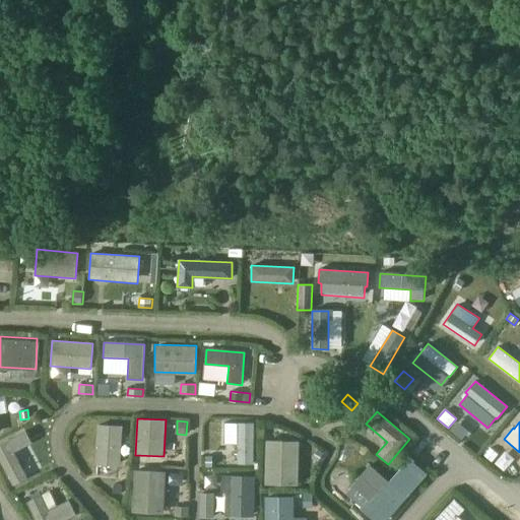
[(254,424),(238,423),(238,464),(254,463),(254,424)]
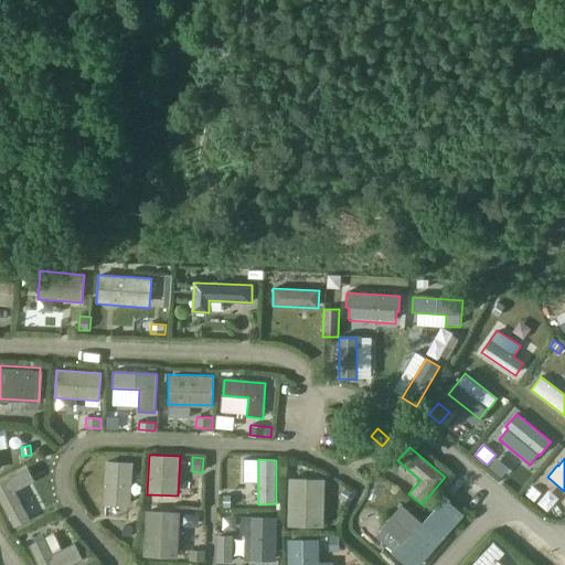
[(103,505),(131,507),(134,464),(105,461),(103,505)]
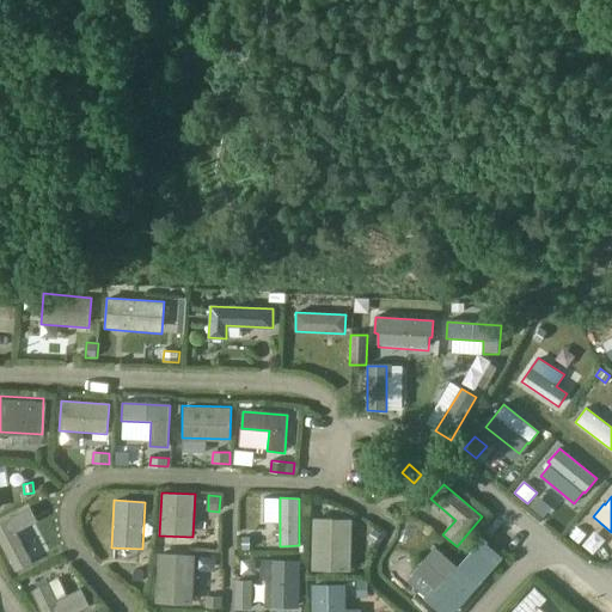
[(32,563),(17,534),(41,522),(32,507),(8,519),(0,522),(0,543),(16,571),(32,563)]
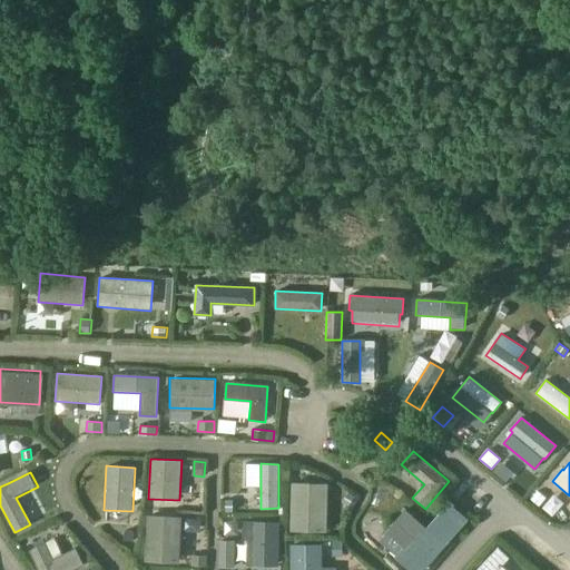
[(326,532),(327,483),(291,483),(291,532),(326,532)]
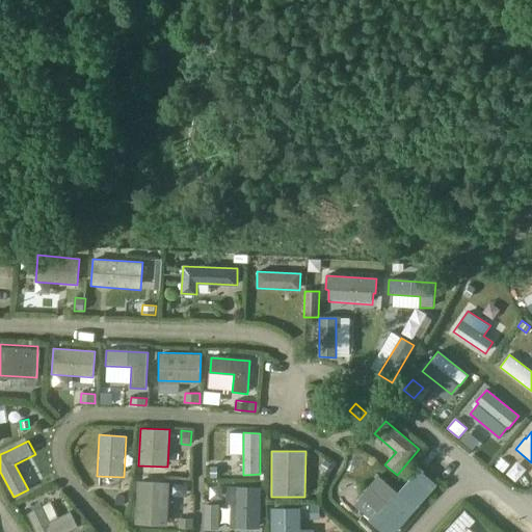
[(502,458),(496,466),(503,472),(509,464),(502,458)]
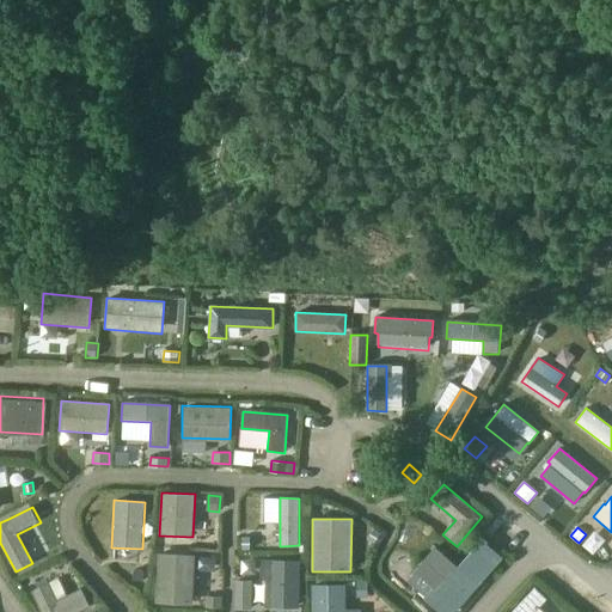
[(374,528),(368,539),(374,543),(381,533),(374,528)]
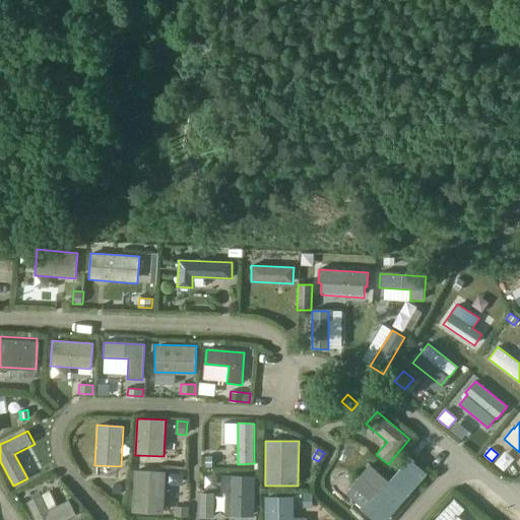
[(372,465),(353,485),(369,500),(377,490),(397,508),(407,497),(372,465)]
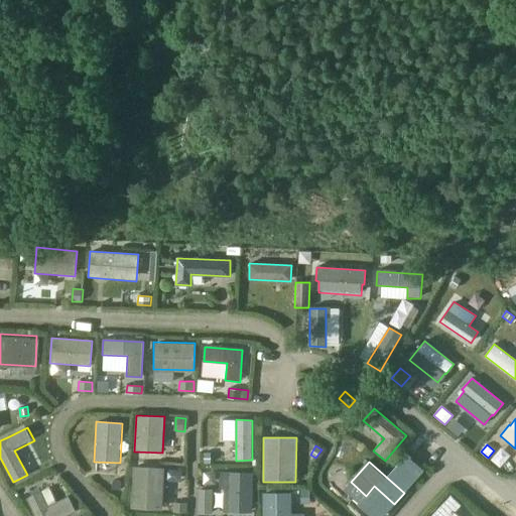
[(163,467),(134,465),(132,506),(161,507),(163,467)]
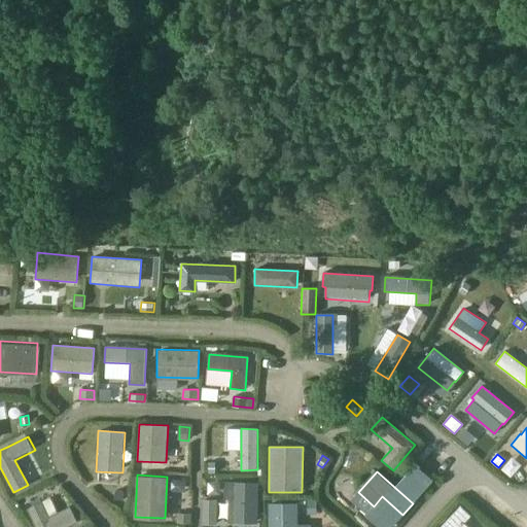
[(257,524),(258,483),(233,482),(232,524),(257,524)]
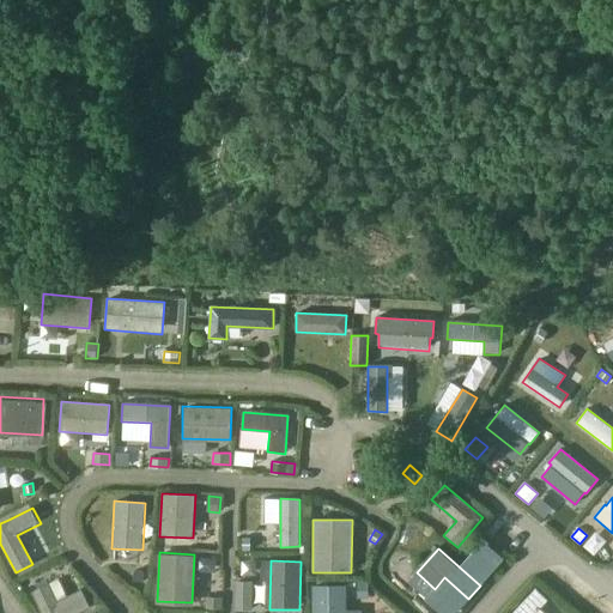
[(358,582),(358,599),(369,599),(369,582),(358,582)]
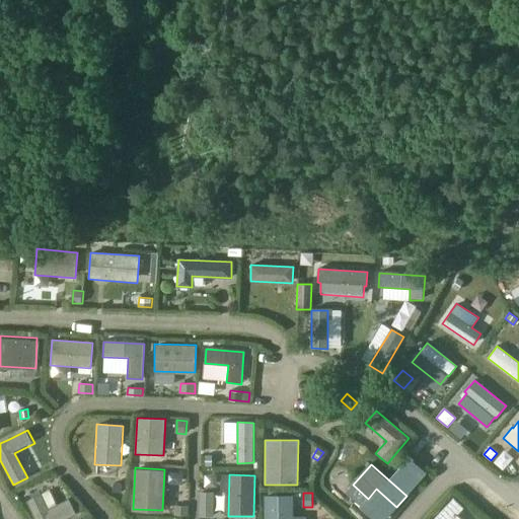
[(42,495),(27,501),(34,518),(67,518),(76,515),(69,499),(49,509),(42,495)]
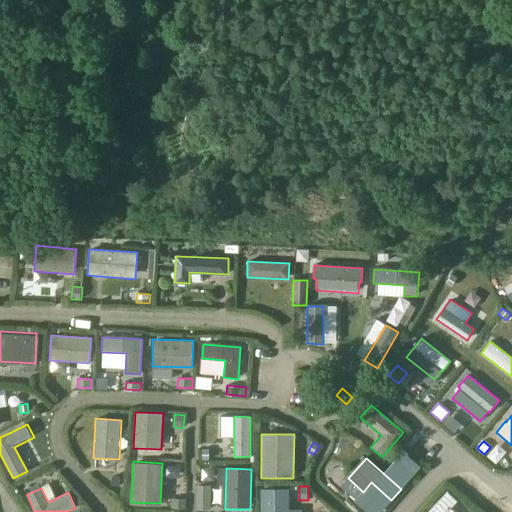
[(289,511),(288,489),(261,489),(261,511),(289,511)]
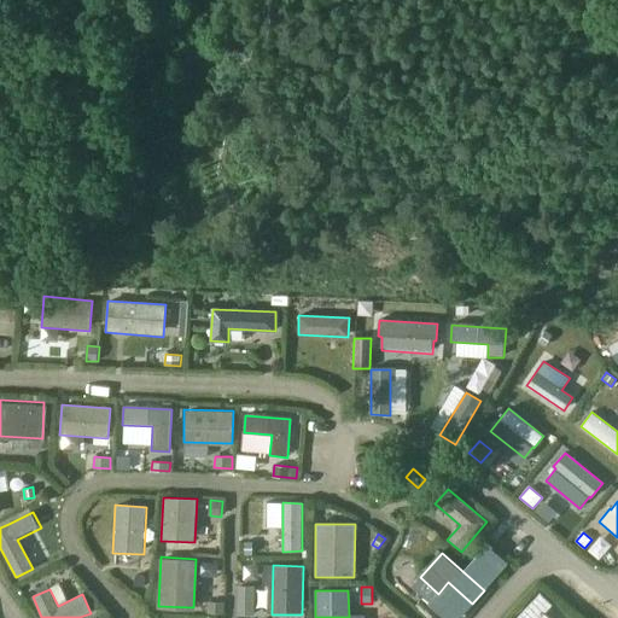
[(541,594),(517,617),(549,617),(544,613),(552,605),(541,594)]
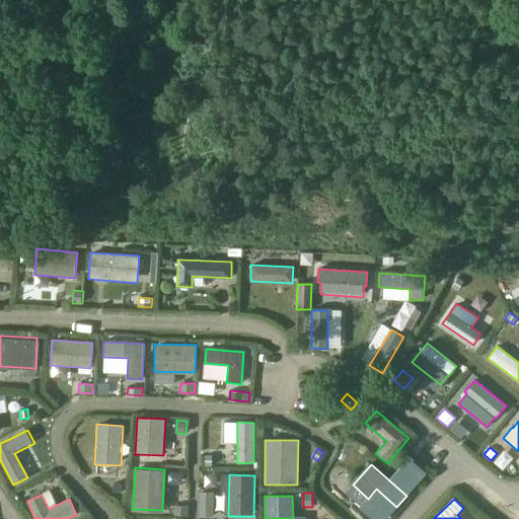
[(199,516),(214,516),(214,504),(199,503),(199,516)]
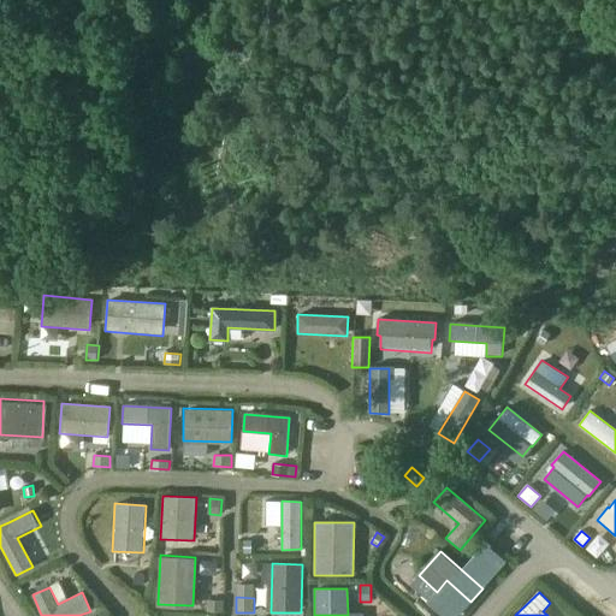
[(224,611),(224,600),(207,599),(206,611),(224,611)]
